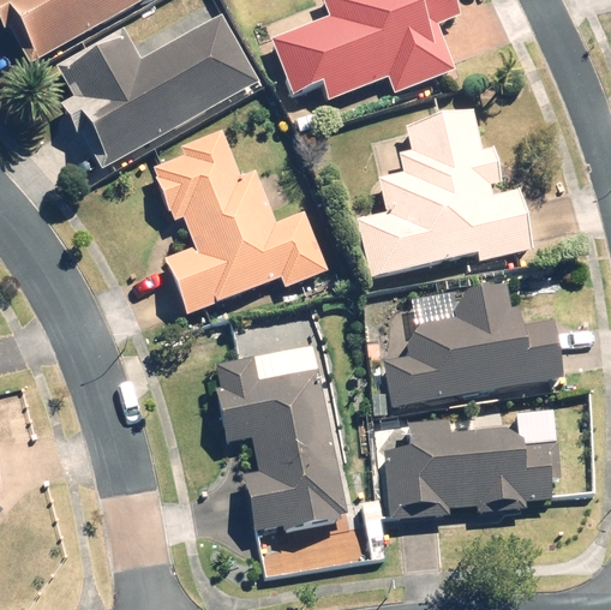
[(6,0),(41,60),(145,0),(6,0)]
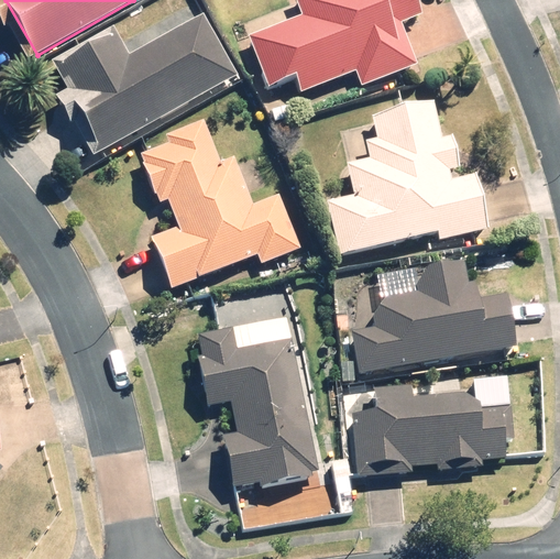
[(423,12),(418,0),(289,0),(289,1),(242,19),(264,85),(294,74),(299,88),(355,68),(361,83),(418,63),(403,20),(423,12)]
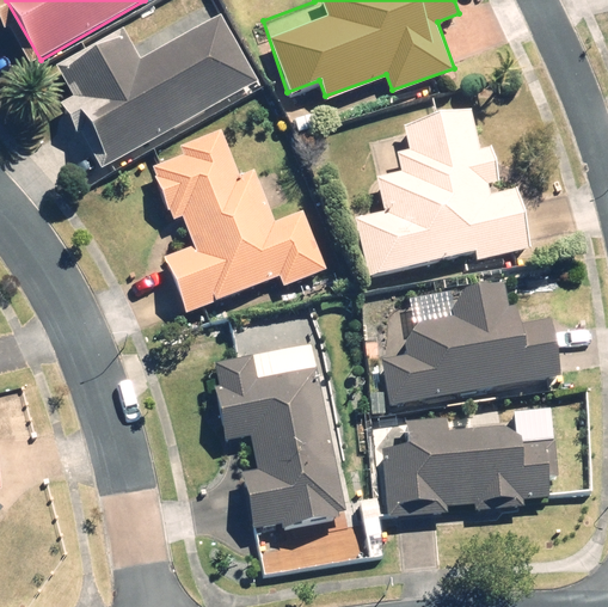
[(253,87),(216,20),(134,65),(117,34),(49,71),(103,170),(253,87)]
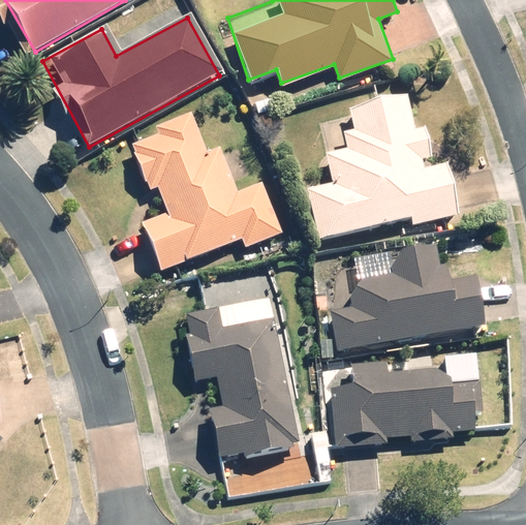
[(331,182),(310,186),(319,236),(411,218),(412,223),(460,214),(450,161),(424,166),(422,156),(431,154),(425,126),(414,128),(408,97),(350,109),(353,128),(334,132),(337,147),(325,149),(331,182)]
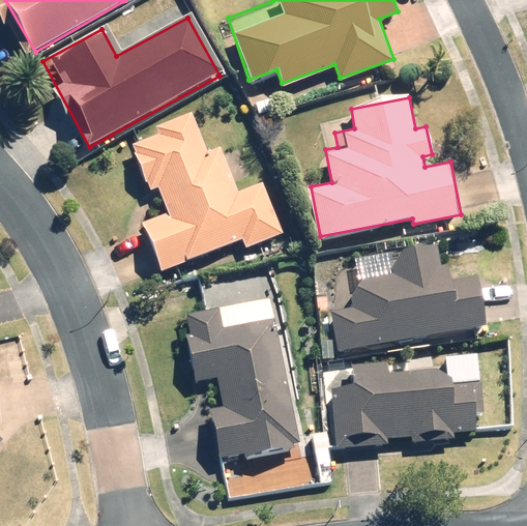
[(207,156),(192,112),(155,123),(159,134),(129,144),(146,194),(159,188),(168,211),(147,218),(163,267),(245,240),(247,245),(283,234),(265,180),(236,190),(224,151),(207,156)]
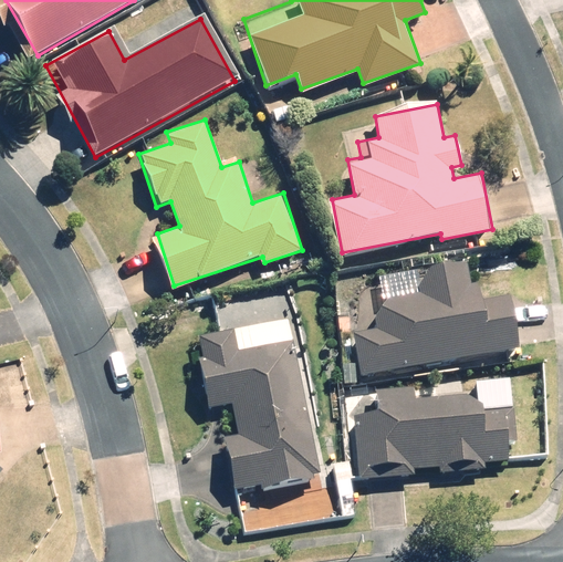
[(387,297),(375,315),(376,323),(350,329),(357,375),(520,346),(510,291),(482,295),(480,280),(471,281),(468,259),(415,268),(418,291),(387,297)]
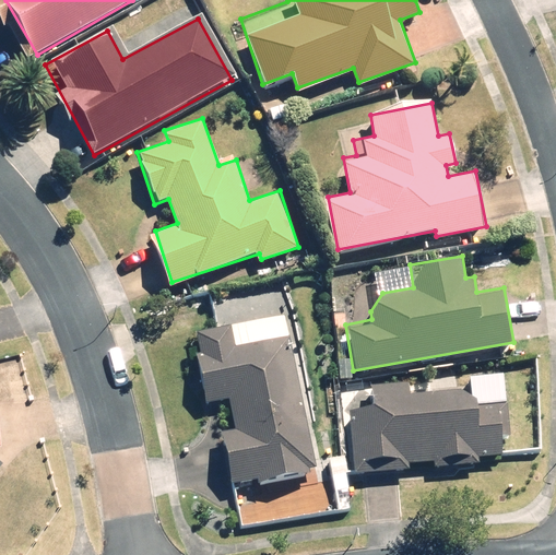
[(223,435),(233,482),(257,477),(257,481),(317,469),(285,314),(197,332),(210,399),(232,394),(239,432),(223,435)]
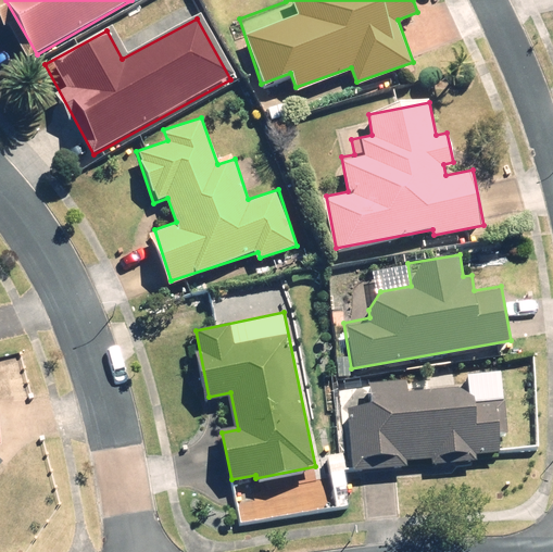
[(409,389),(407,380),(368,383),(368,391),(348,392),(351,458),(398,455),(398,465),(409,464),(409,455),(468,452),(469,460),(478,460),(478,452),(503,451),(500,385),(409,389)]
